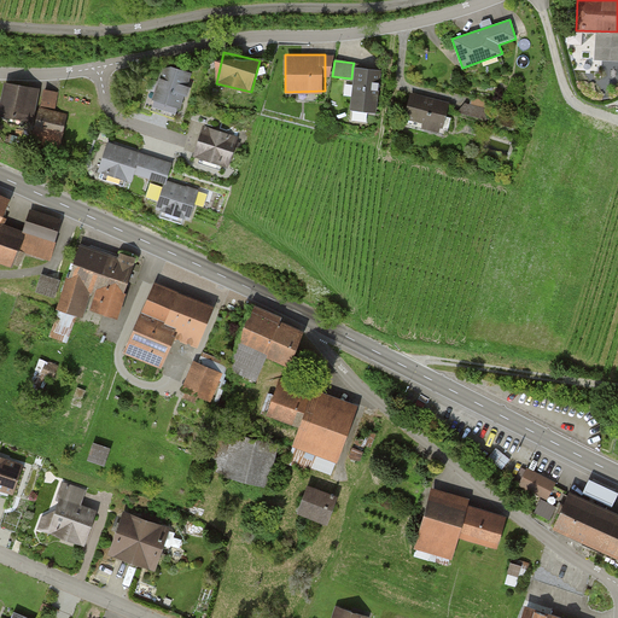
[(180,108),(191,70),(163,62),(151,98),(180,108)]
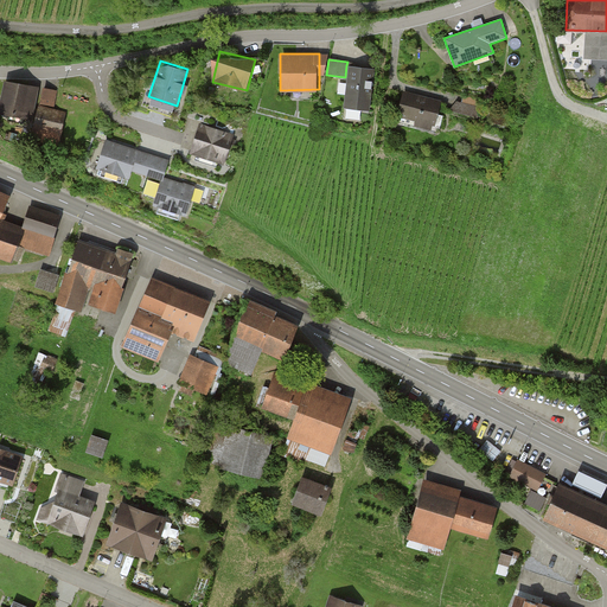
[(368,108),(372,68),(346,65),(345,77),(342,106),(368,108)]
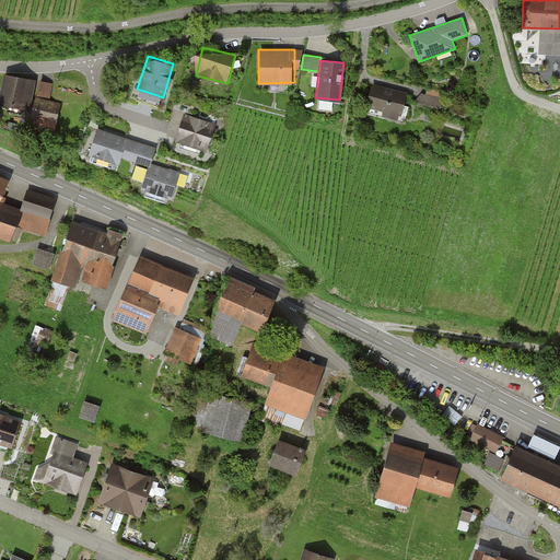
[(10,73),(4,102),(36,107),(41,79),(10,73)]
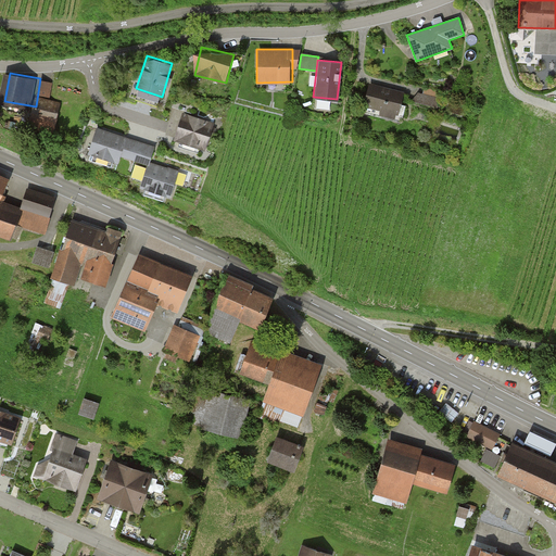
[(51,97),(53,84),(45,81),(42,96),(51,97)]
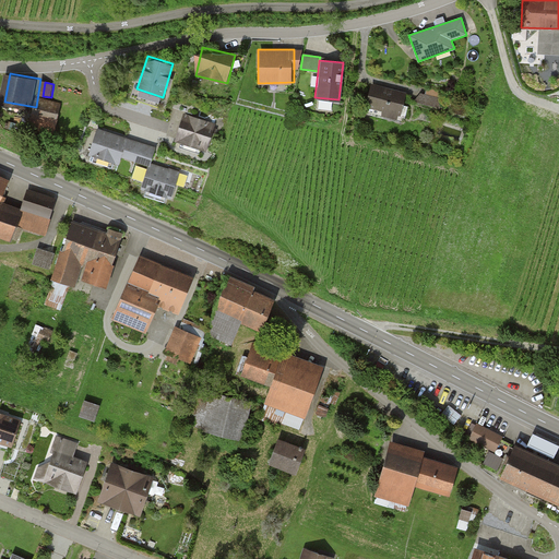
[(406,93),(371,83),(364,109),(400,119),(406,93)]
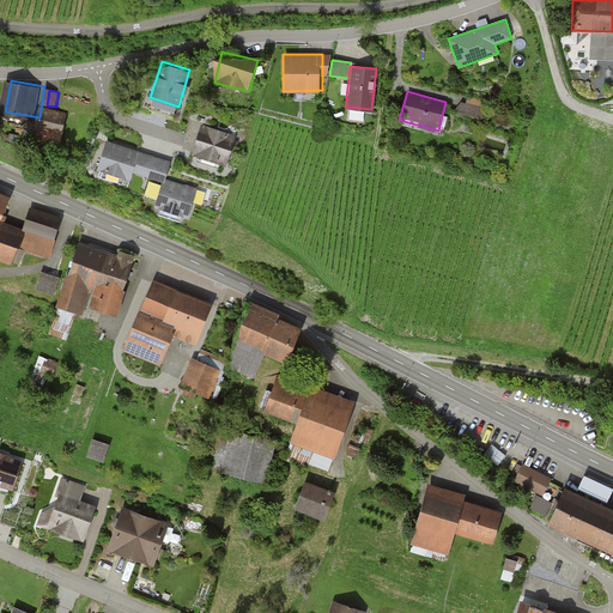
[(44,107),(40,132),(67,138),(73,113),(44,107)]
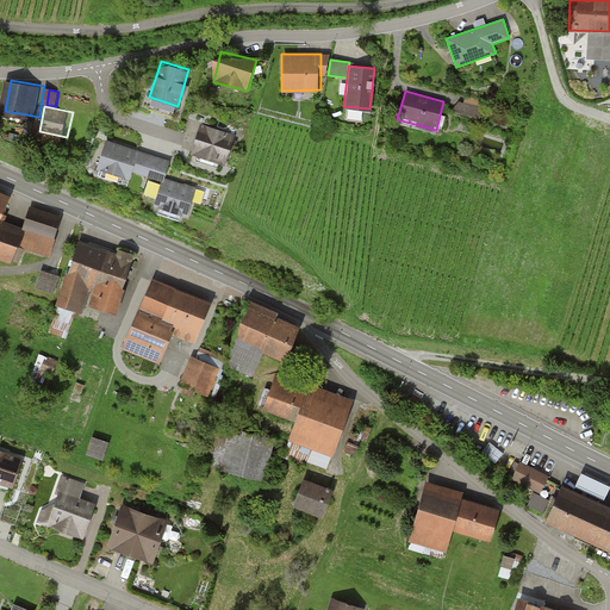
[(231,135),(199,124),(190,157),(222,167),(231,135)]
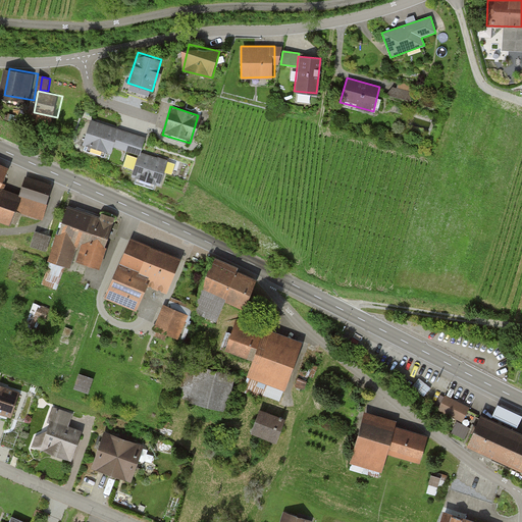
[(143,136),(89,119),(81,146),(108,154),(111,144),(138,152),(143,136)]
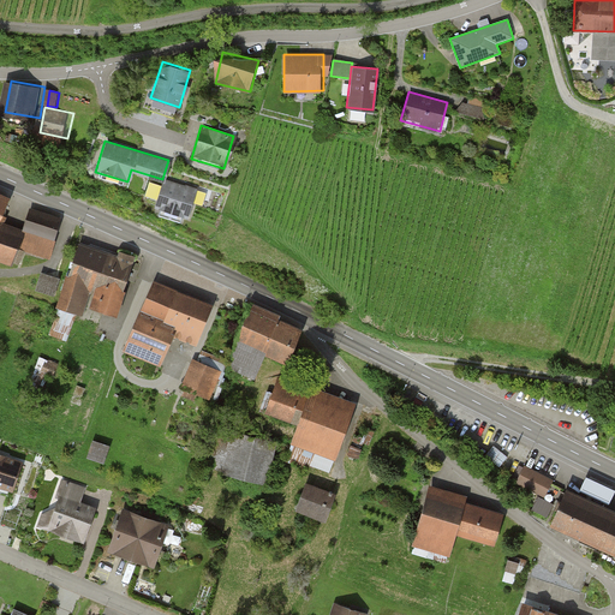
[(161,179),(153,207),(186,216),(195,190),(161,179)]
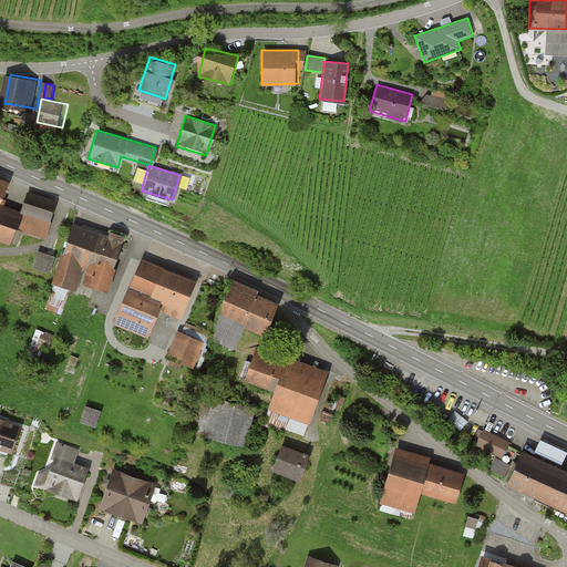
[(0,210),(1,212),(14,182),(0,175),(0,210)]
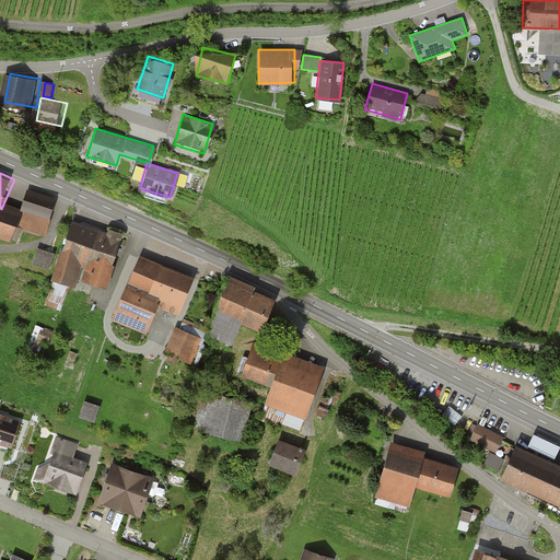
[(58,199),(32,190),(25,210),(6,203),(2,216),(0,214),(0,236),(16,242),(21,229),(46,237),(58,199)]
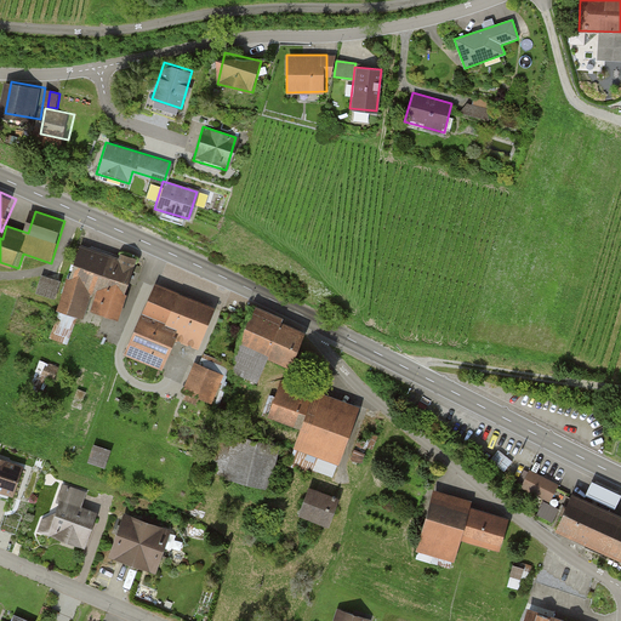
[(135,262),(80,244),(57,311),(83,319),(86,311),(115,320),(135,262)]
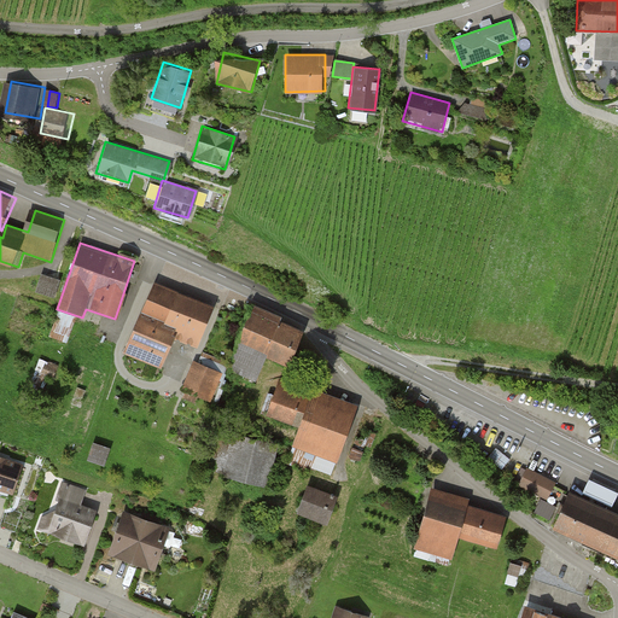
[(57,296),(63,275),(44,270),(38,290),(57,296)]
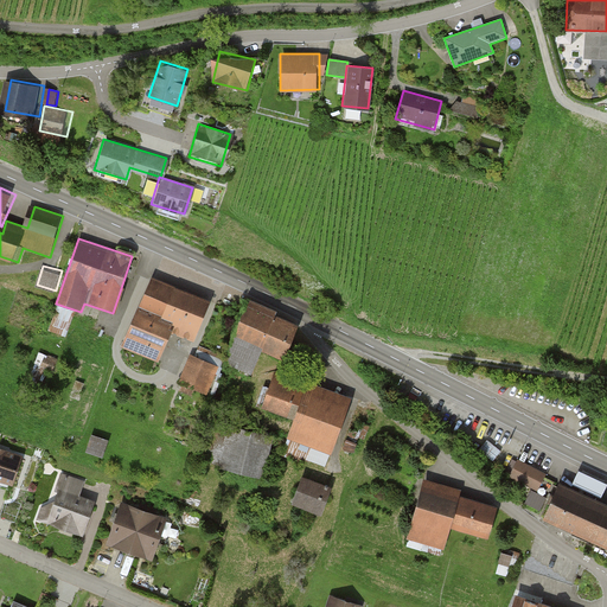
[(209,301),(151,279),(123,347),(158,360),(168,332),(193,342),(209,301)]
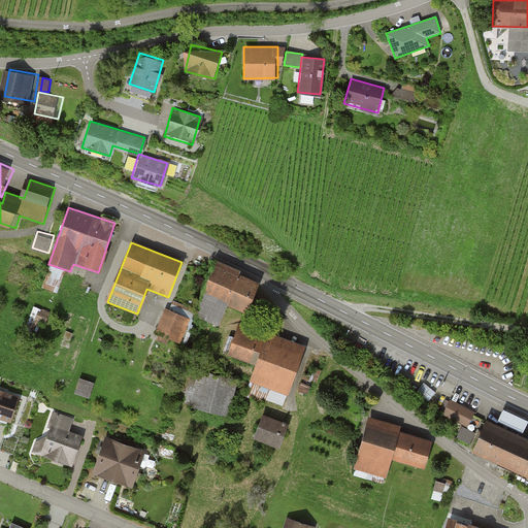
[(238,270),(215,260),(192,314),(218,324),(226,303),(244,310),(257,282),(236,273),(238,270)]
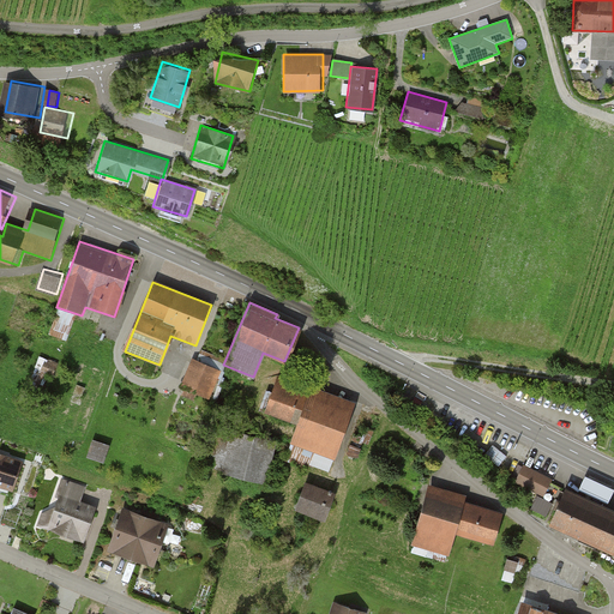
[(220,367),(192,356),(180,385),(208,397),(220,367)]
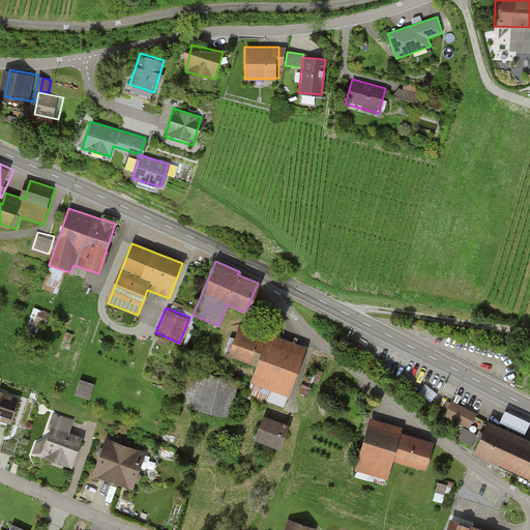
[(36,308),(34,317),(48,321),(50,312),(36,308)]
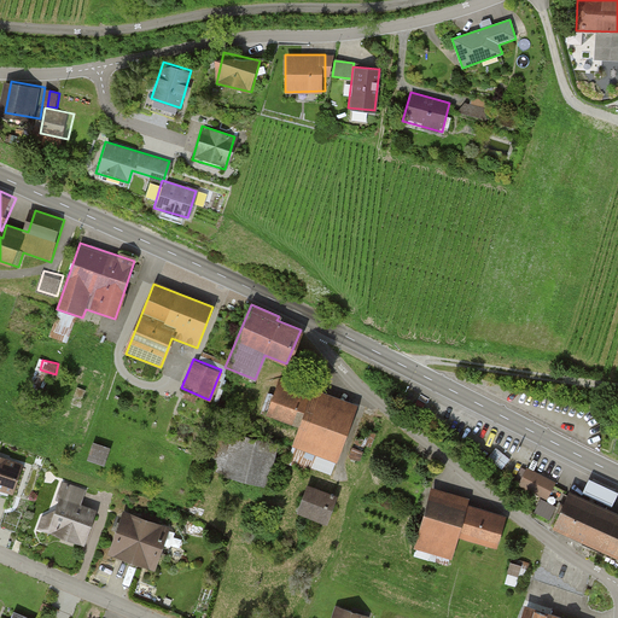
[(357,407),(312,389),(309,394),(279,382),(266,414),(297,426),(290,443),(336,461),(357,407)]
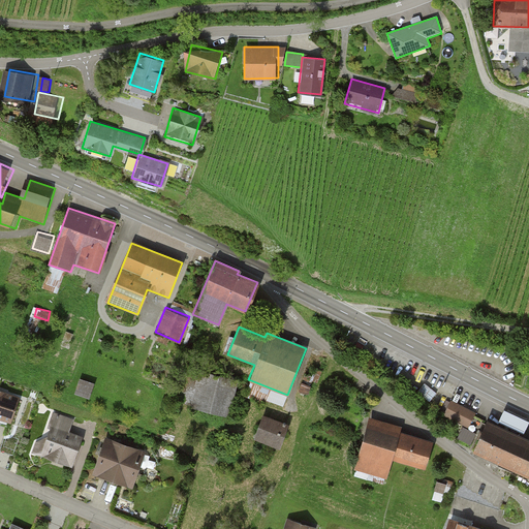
[(237,380),(184,369),(176,405),(228,416),(237,380)]
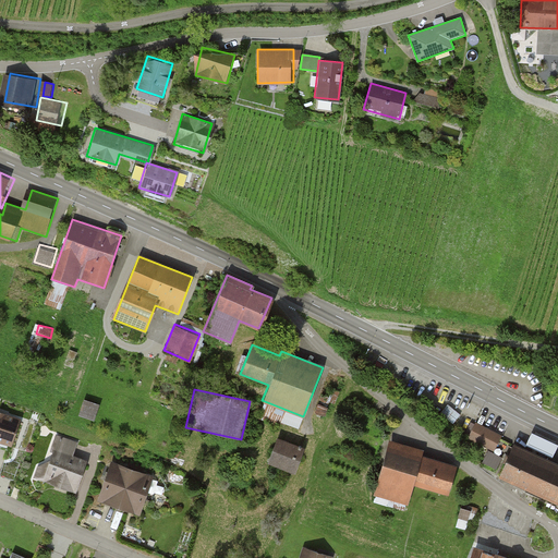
[(96,417),(101,400),(86,396),(81,412),(96,417)]
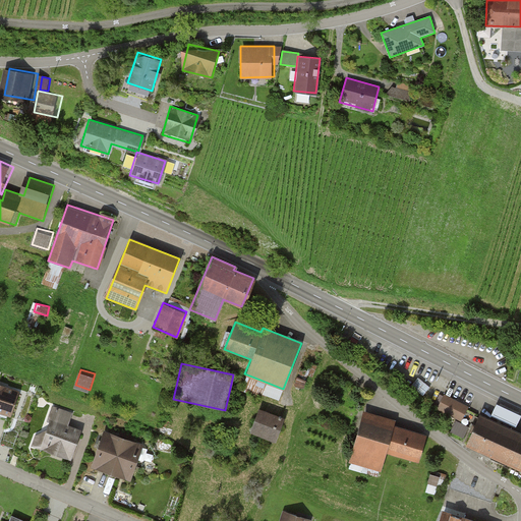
[(0,385),(0,412),(8,416),(17,391),(0,385)]
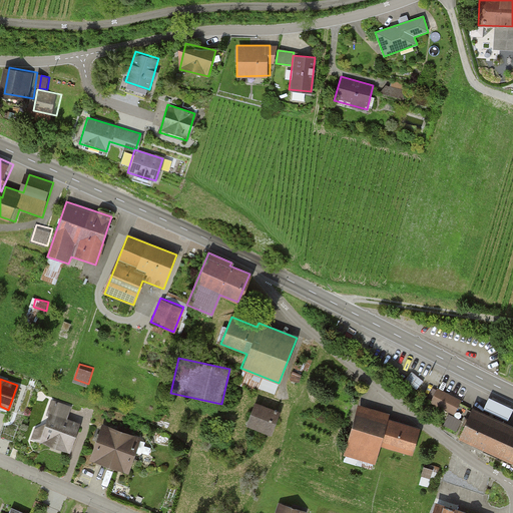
[(460,400),(437,389),(430,404),(453,415),(460,400)]
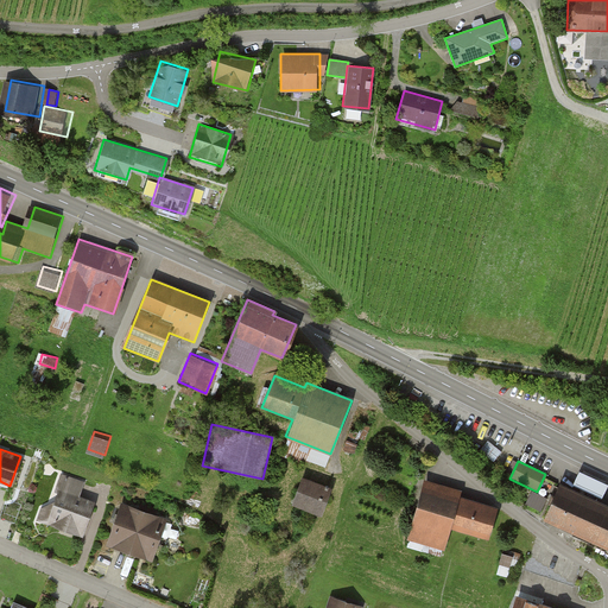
[(59,477),(45,525),(83,537),(93,505),(78,500),(83,485),(59,477)]
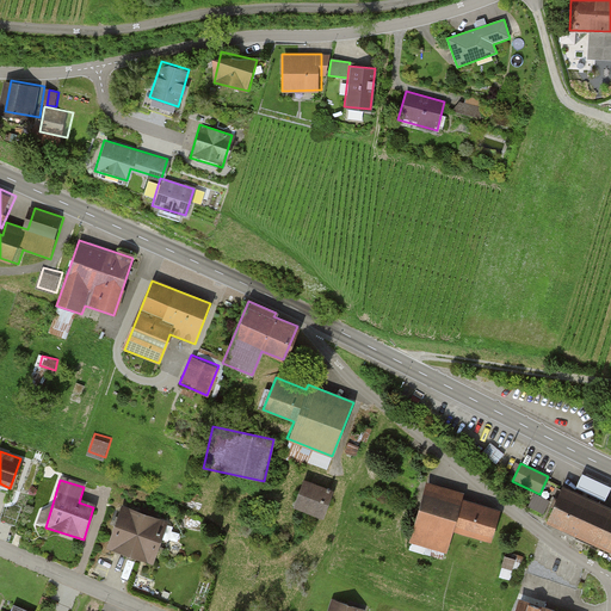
[(331,489),(302,480),(291,507),(320,518),(331,489)]
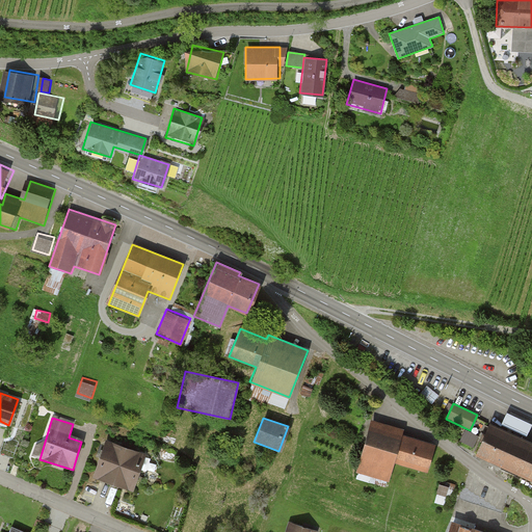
[(401,428),(371,420),(356,472),(388,480),(393,461),(426,471),(434,444),(400,434),(401,428)]
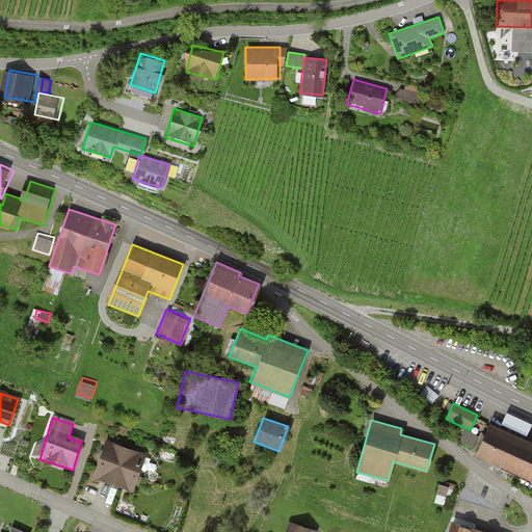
[(499,426),(487,421),(474,450),(473,452),(531,479),(531,441),(524,437),(499,426)]
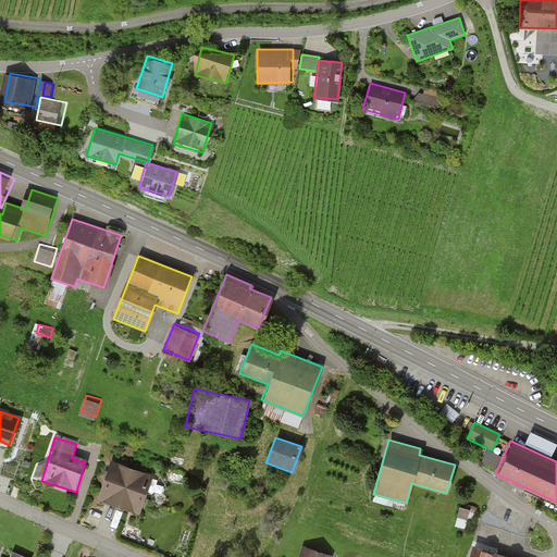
[(108,461),(96,499),(137,512),(150,474),(108,461)]
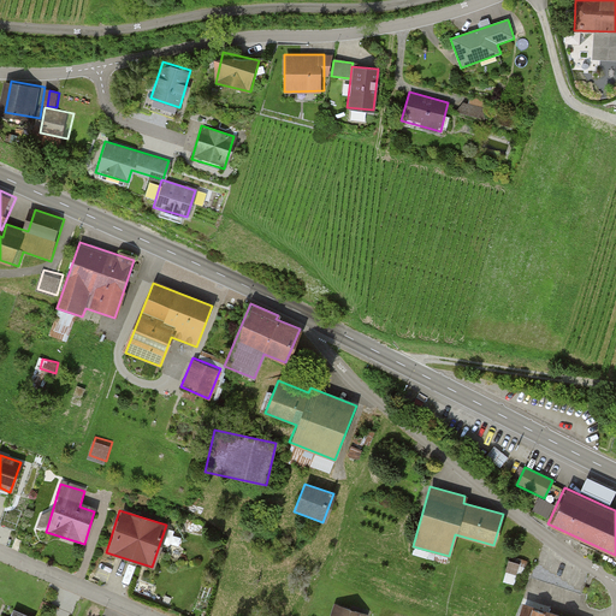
[(511,556),(505,579),(516,582),(522,558),(511,556)]
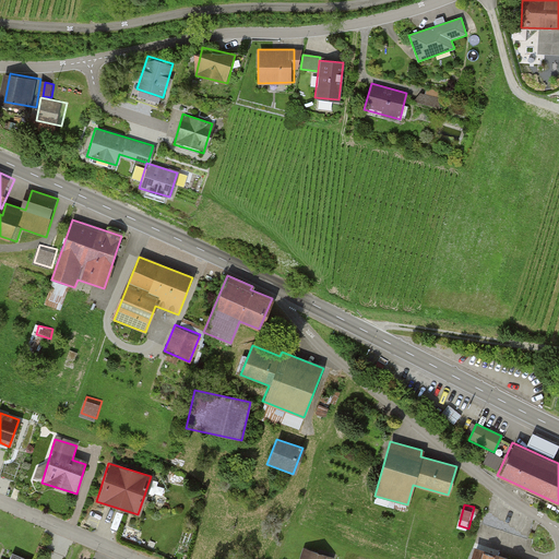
[(508,558),(473,547),(468,558),(508,558)]
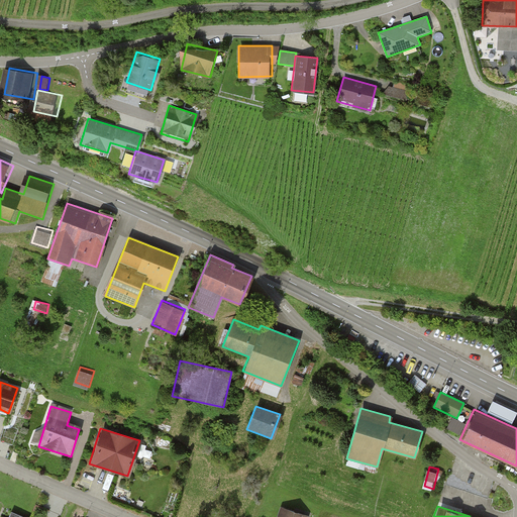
[(23,516),(9,511),(6,516),(60,516),(35,507),(30,516),(23,516)]
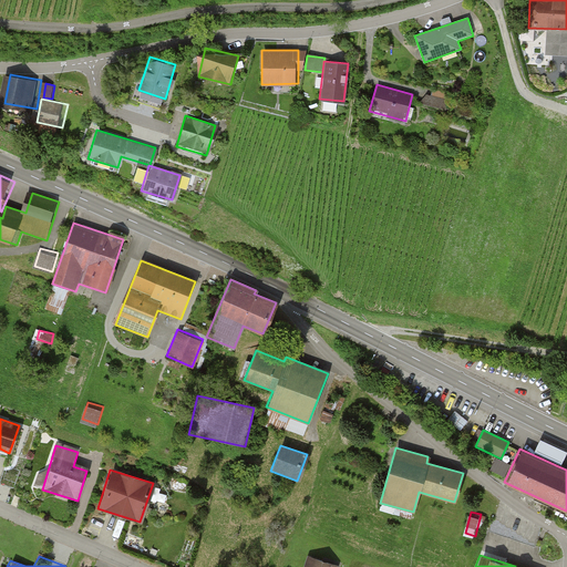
[(338,566),(339,566),(308,556),(303,566),(338,566)]
